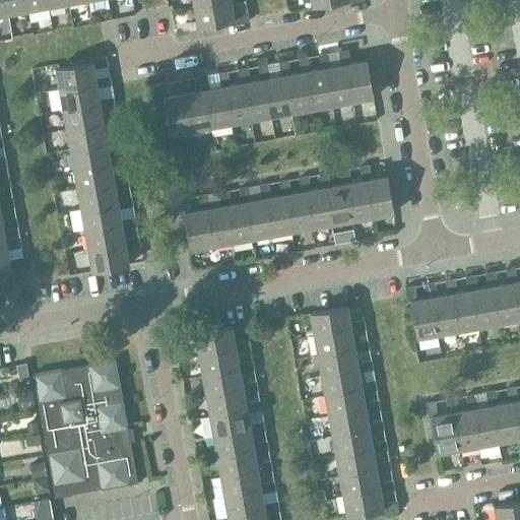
[(4,0),(7,14),(27,10),(25,0),(4,0)]
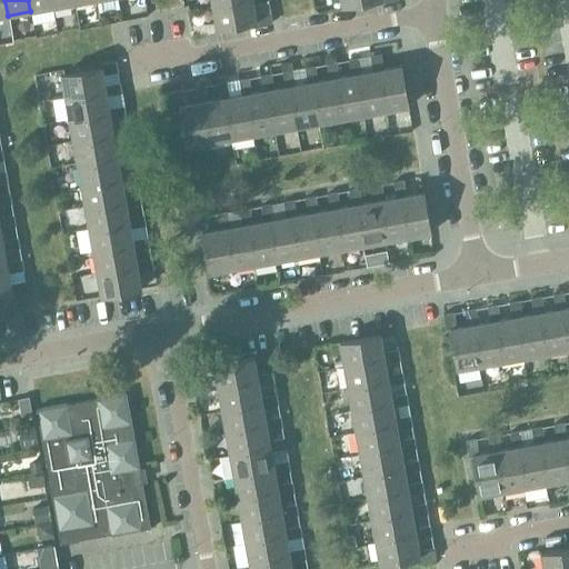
[(28,0),(30,11),(52,8),(50,0),(28,0)]
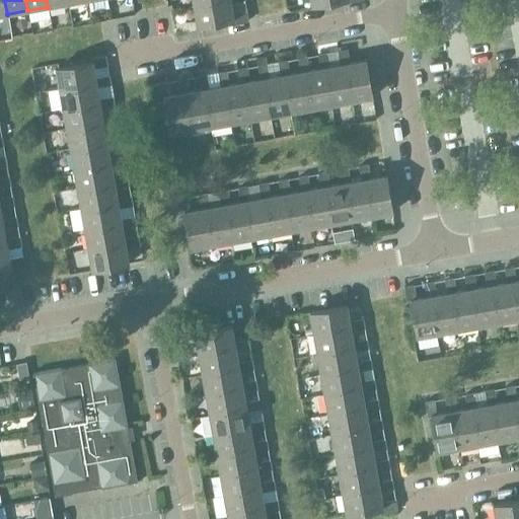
[(230,0),(224,0),(194,6),(197,25),(233,19),(234,23),(249,20),(247,10),(233,13),(231,3),(230,0)]
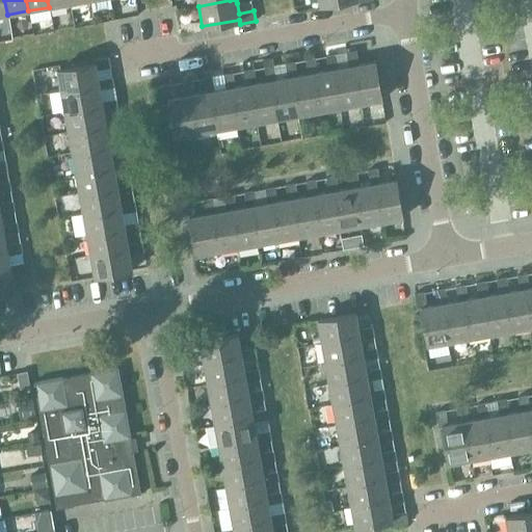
[(346,52),(349,67),(354,65),(361,103),(381,100),(374,61),(358,64),(356,50),(346,52)]
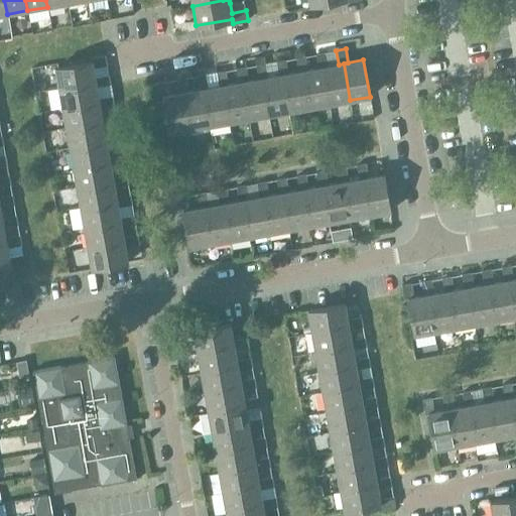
[(316,53),(318,68),(324,67),(330,104),(350,100),(344,63),(339,65),(329,66),(326,52),(316,53)]
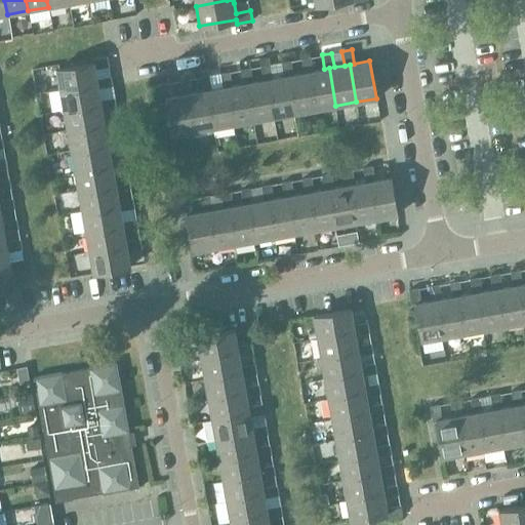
[(56,69),(61,89),(97,82),(97,79),(95,69),(110,66),(108,56),(92,58),(93,63),(56,69)]
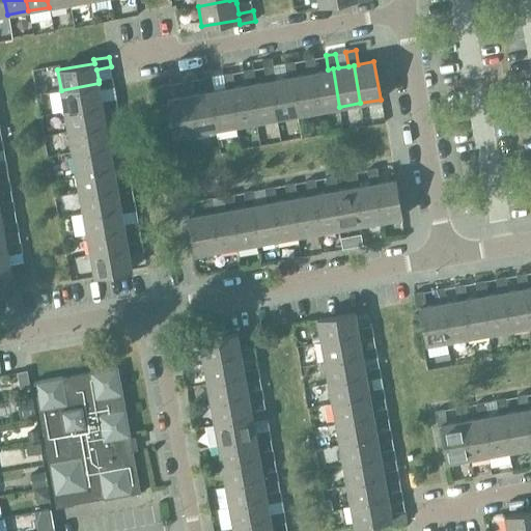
[(305,59),(307,74),(312,73),(319,110),(339,107),(333,68),(328,70),(317,72),(314,57),(305,59)]
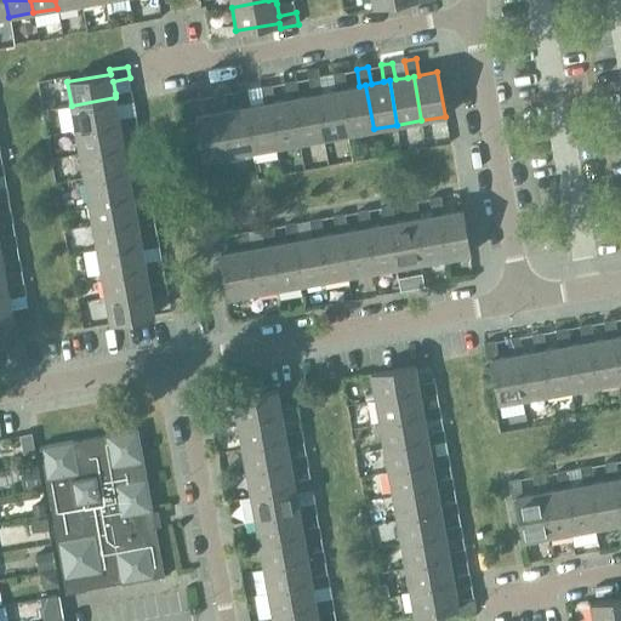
[(332,74),(336,90),(341,89),(349,134),(374,129),(365,85),(359,86),(347,89),(345,72),(332,74)]
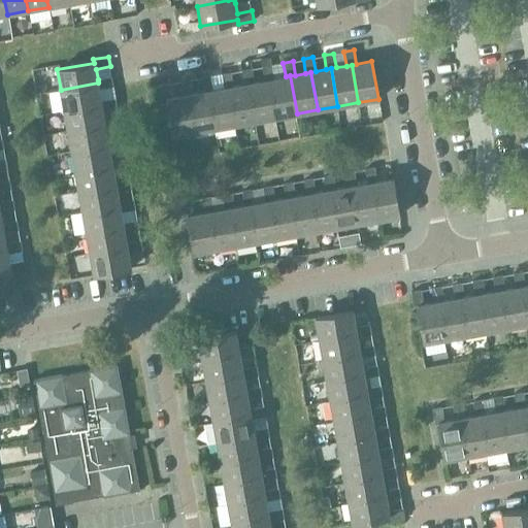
[(262,66),(265,80),(269,79),(276,118),(297,113),(290,75),(286,76),(274,78),(272,64),(262,66)]
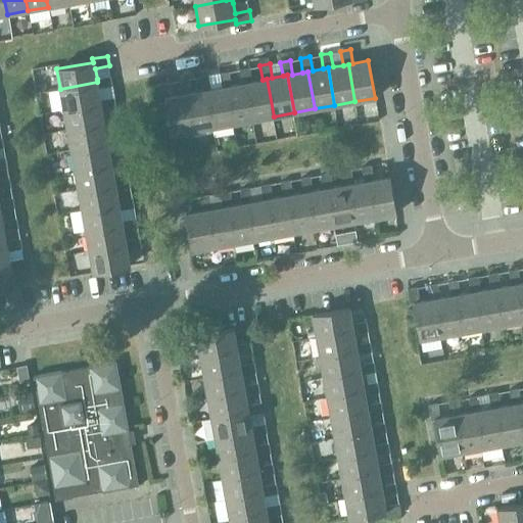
[(240,69),(242,83),(246,83),(253,120),(274,116),(267,79),(263,80),(252,82),(249,67),(240,69)]
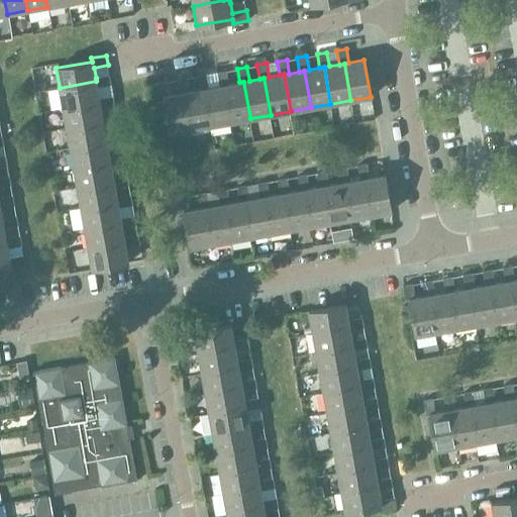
[(217,72),(219,86),(223,85),(230,122),(250,118),(243,82),(239,82),(229,84),(226,70),(217,72)]
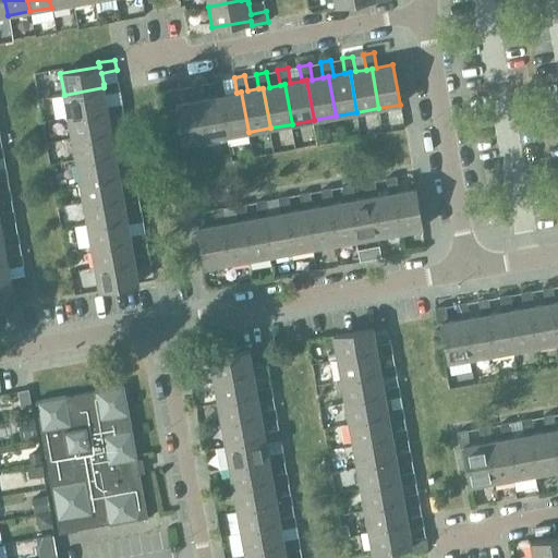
[(213,82),(216,97),(219,96),(227,135),(249,132),(241,92),(237,93),(226,95),(223,80),(213,82)]
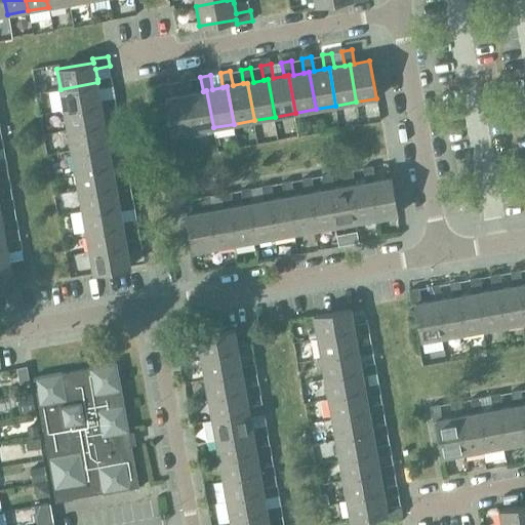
[(61,89),(64,110),(102,103),(101,99),(98,88),(113,86),(111,76),(97,79),(97,82),(61,89)]
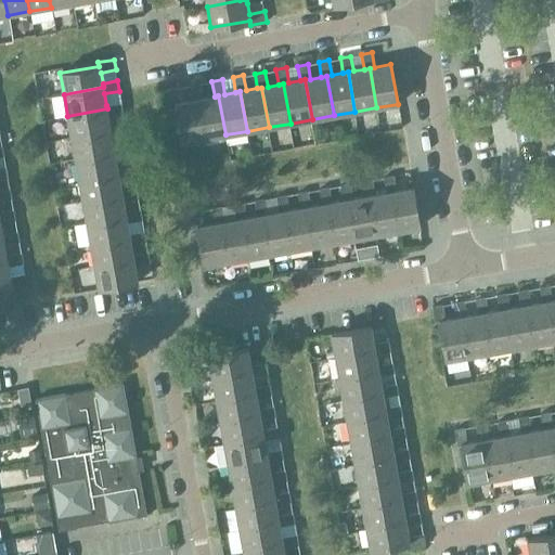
[(190,85),(193,100),(197,99),(204,139),(226,134),(218,95),(215,97),(203,98),(201,84),(190,85)]
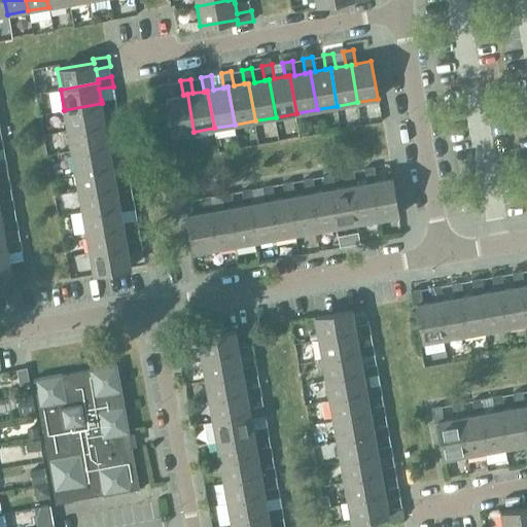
[(187,94),(183,95),(173,97),(170,82),(161,84),(163,100),(167,99),(173,136),(194,132),(187,94)]
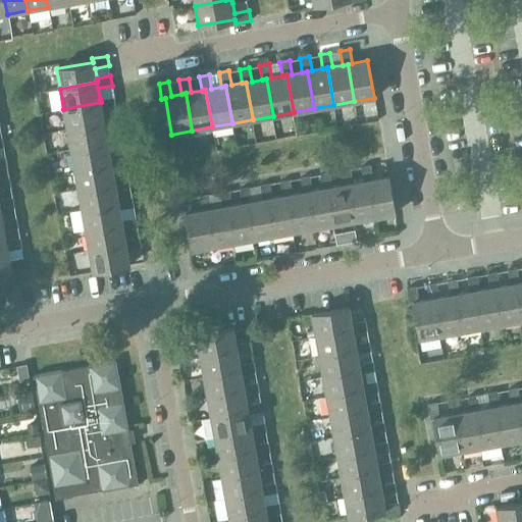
[(63,109),(67,129),(104,122),(104,118),(102,108),(116,106),(114,96),(100,99),(101,102),(63,109)]
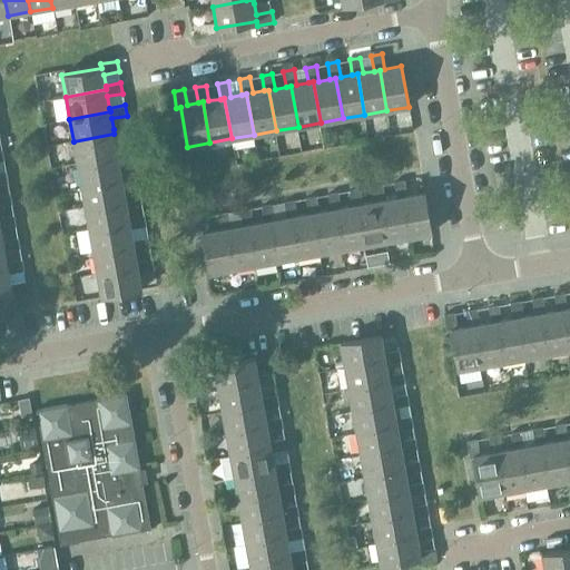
[(74,141),(77,164),(118,156),(117,151),(115,140),(130,137),(129,127),(114,129),(114,134),(74,141)]
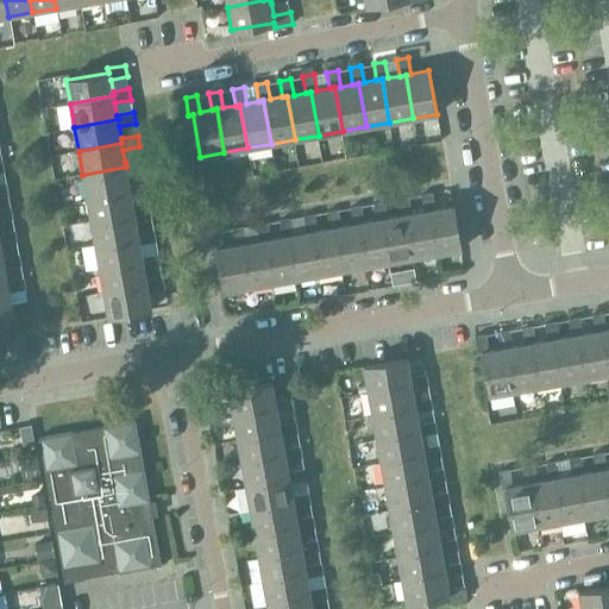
[(82,175),(87,199),(131,190),(130,186),(127,174),(144,170),(142,159),(125,162),(126,167),(82,175)]
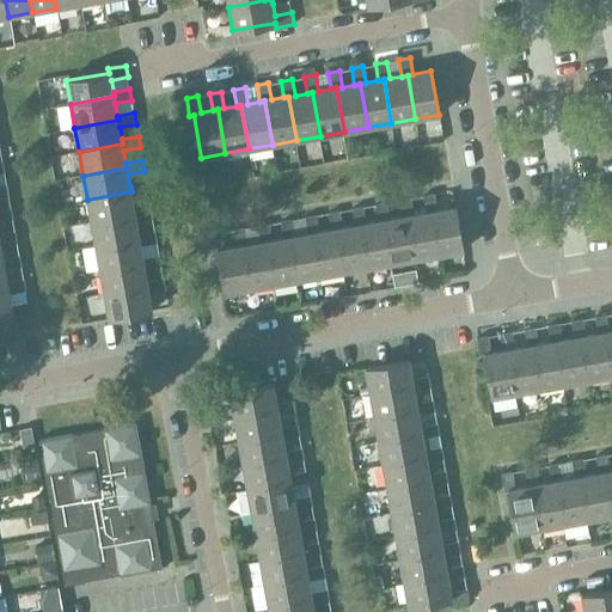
[(87,200),(92,222),(135,215),(134,210),(133,197),(148,195),(147,183),(130,187),(132,191),(87,200)]
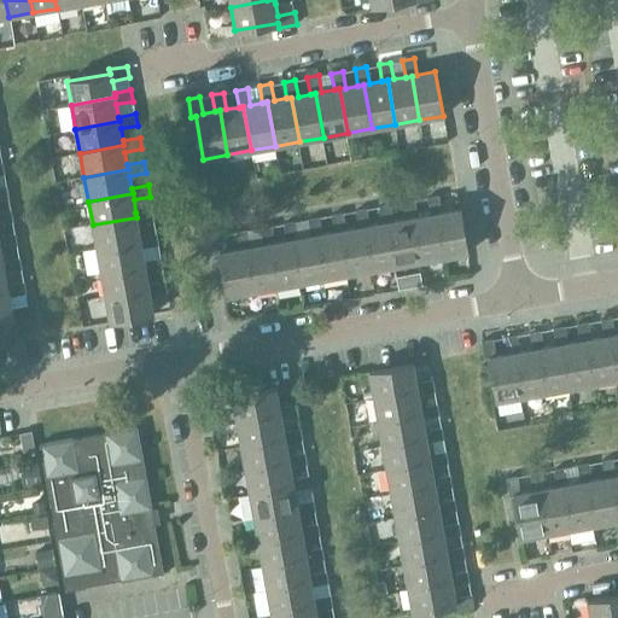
[(427,197),(430,214),(436,213),(443,257),(467,252),(460,208),(442,211),(438,196),(427,197)]
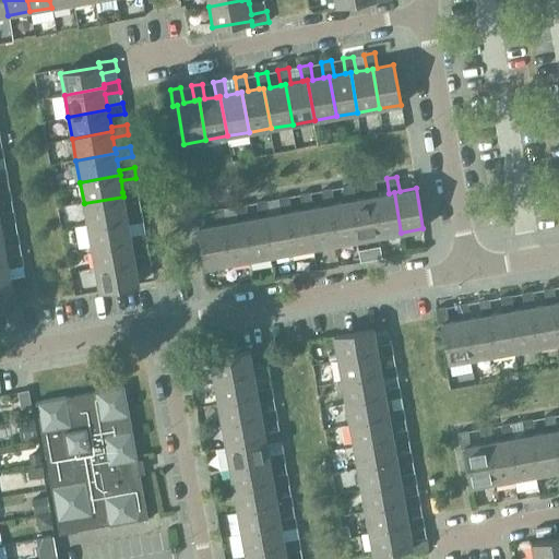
[(365,182),(368,198),(372,197),(380,236),(401,233),(394,192),(389,193),(378,195),(376,180),(365,182)]
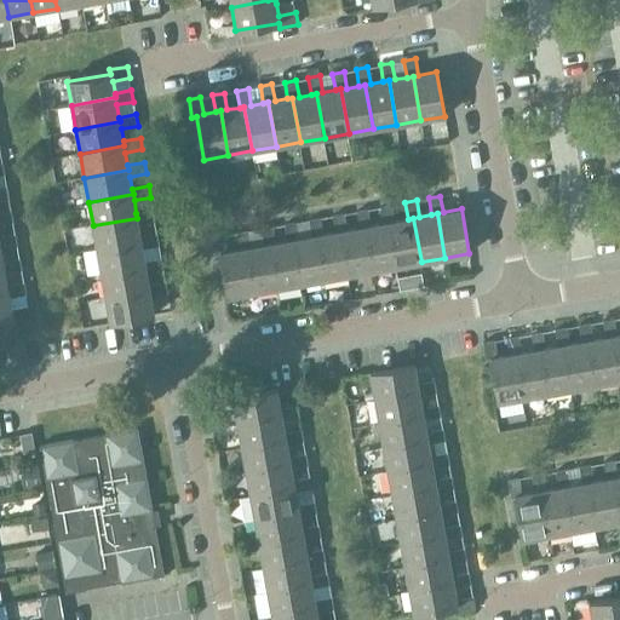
[(380,206),(384,223),(389,222),(397,267),(422,262),(413,218),(408,219),(395,220),(392,205),(380,206)]
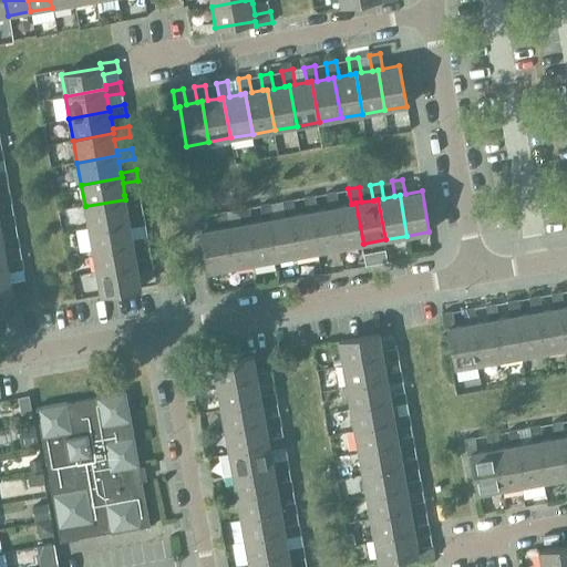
[(326,193),(329,208),(333,207),(341,248),(363,244),(356,203),(351,204),(340,206),(337,191),(326,193)]
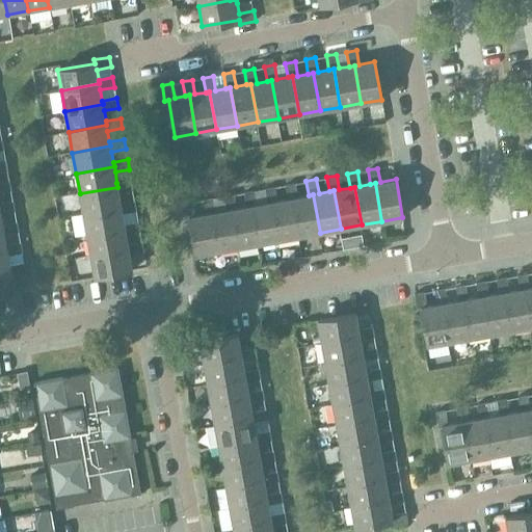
[(80,193),(83,214),(122,208),(121,203),(118,192),(133,190),(131,180),(116,183),(117,187),(80,193)]
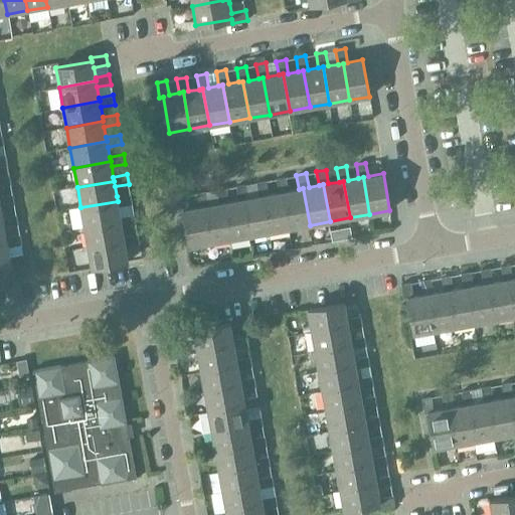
[(0,186),(11,184),(9,175),(0,176),(0,186)]
